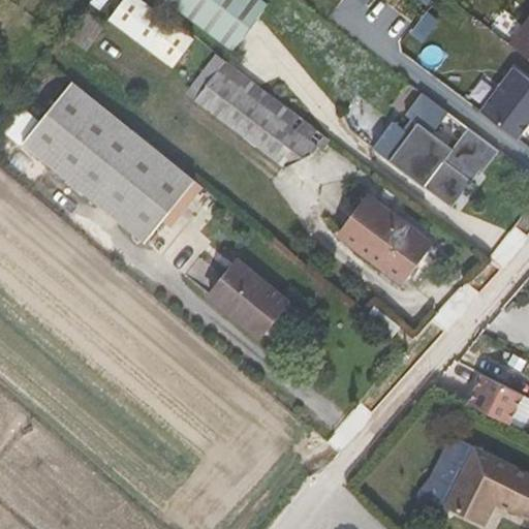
[(123,0),(111,17),(174,66),(195,38),(146,0),(123,0)]
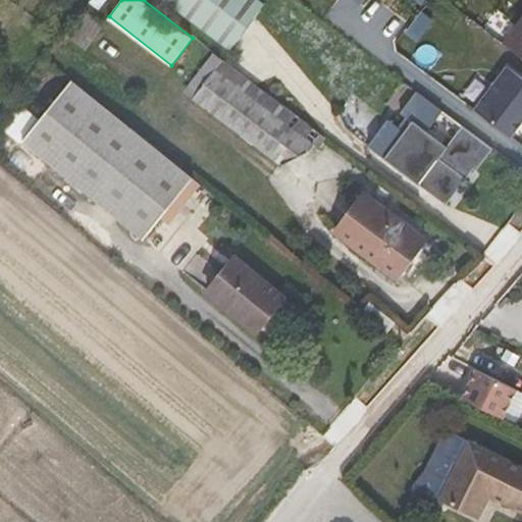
[(259,0),(165,0),(227,47),(262,2),(259,0)]
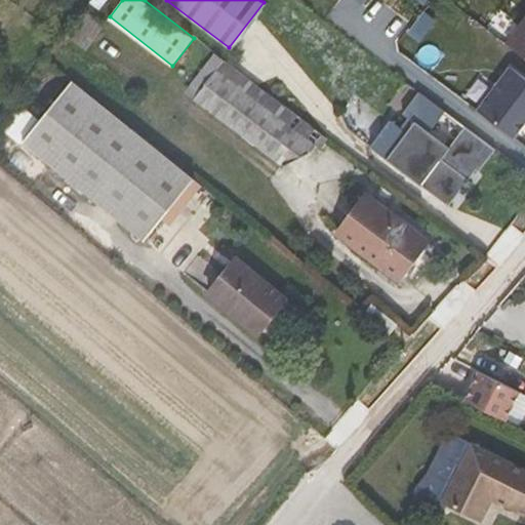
[(524,24),(510,45),(524,56),(524,24)]
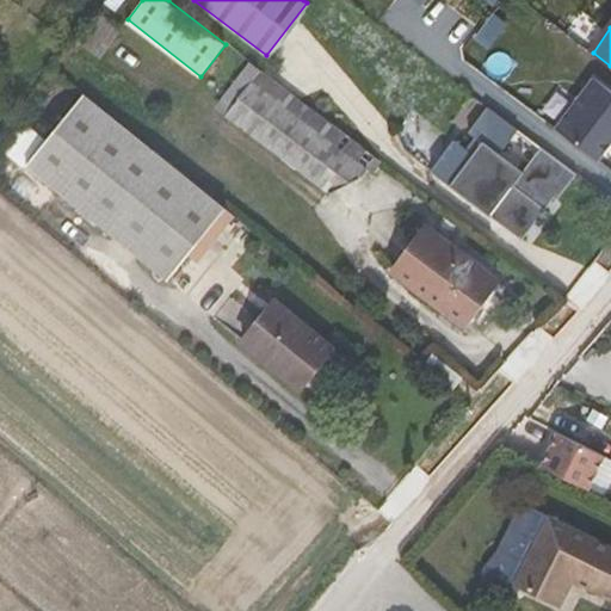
[(555,123),(604,164),(610,154),(610,85),(597,73),(555,123)]
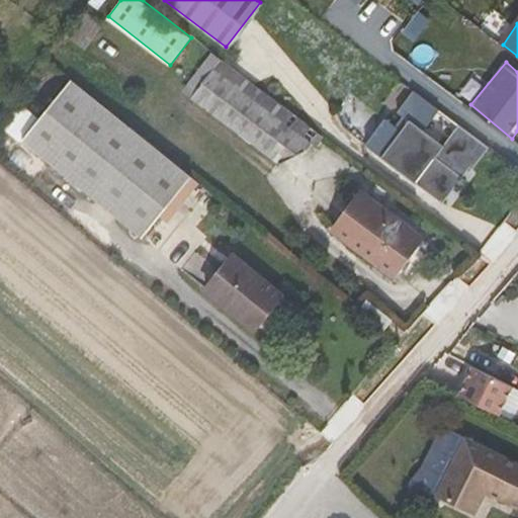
[(70,79),(56,96),(176,194),(190,177),(70,79)]
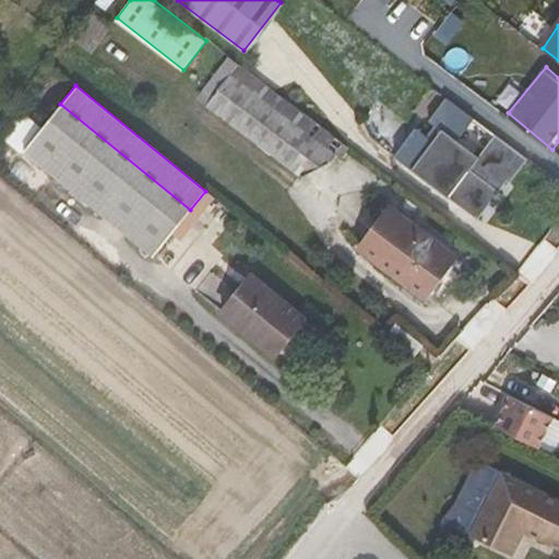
[(257,93),(233,122),(309,181),(332,151),(257,93)]
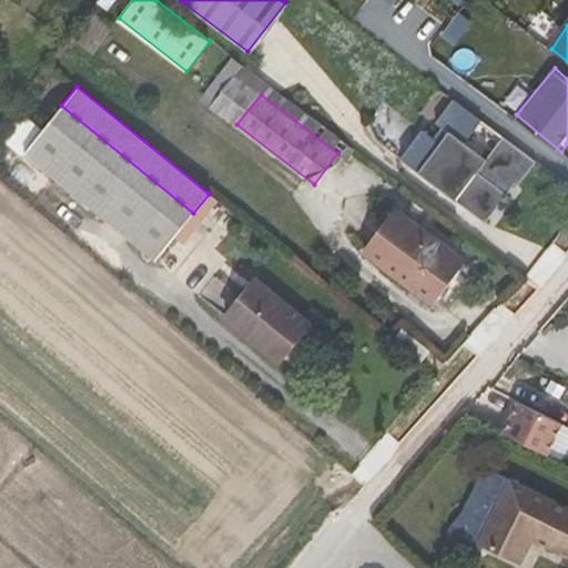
[(421,127),(398,158),(483,222),(505,193),(497,188),(506,176),(513,182),(515,183),(534,159),(500,133),(483,156),(462,141),(479,118),(452,97),(434,120),(439,125),(432,135),(421,127)]
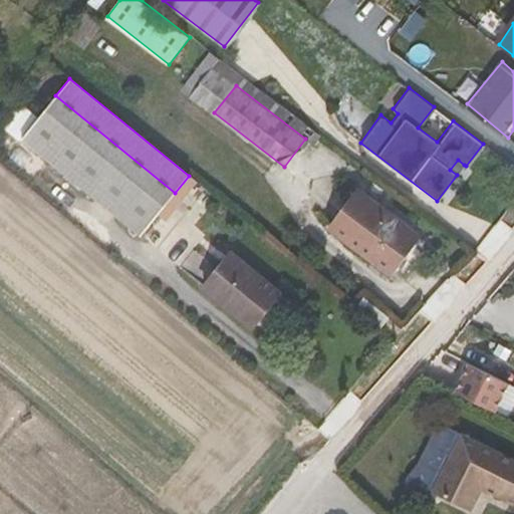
[(175,193),(55,95),(20,139),(140,236),(175,193)]
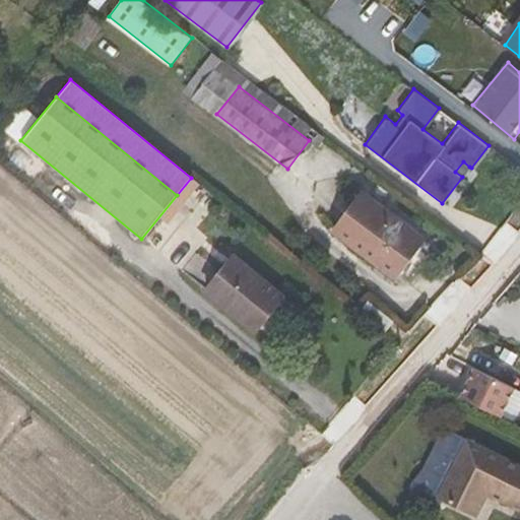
[(455,172),(462,177),(469,167),(463,161),(455,172)]
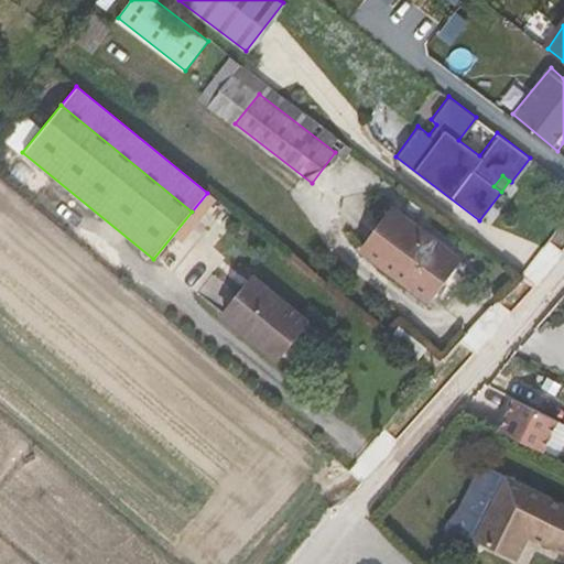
[(389,207),(357,249),(423,299),(455,257),(389,207)]
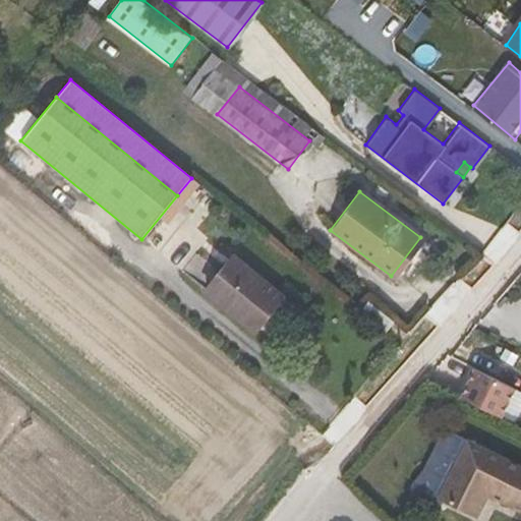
[(282,297),(233,257),(206,291),(254,331),(282,297)]
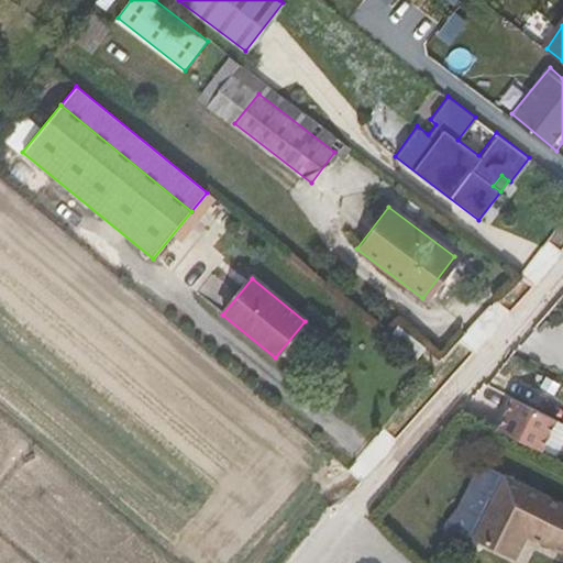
[(396,324),(386,338),(415,361),(424,346),(396,324)]
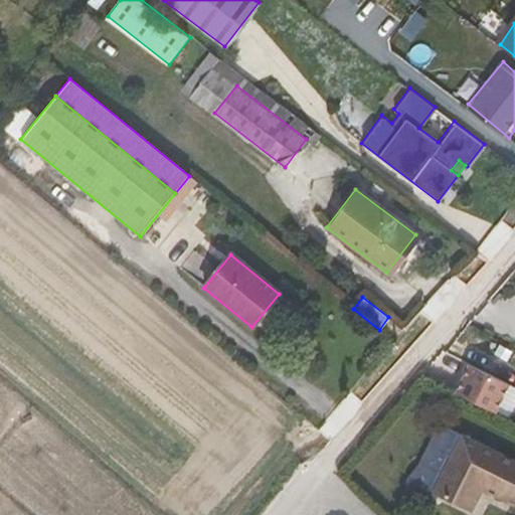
[(457,394),(514,416),(514,381),(468,364),(457,394)]
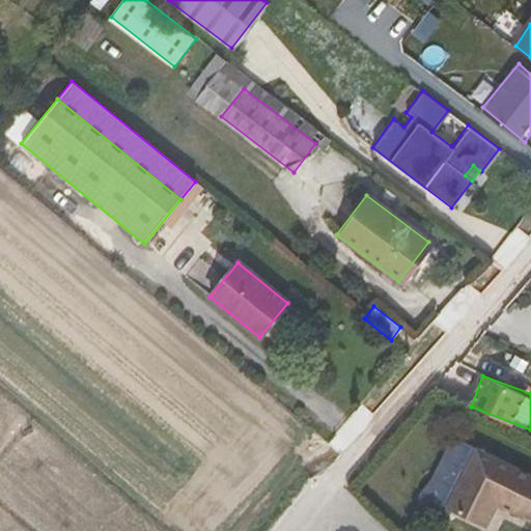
[(530,476),(474,449),(446,507),(483,525),(494,502),(530,519),(530,476)]
